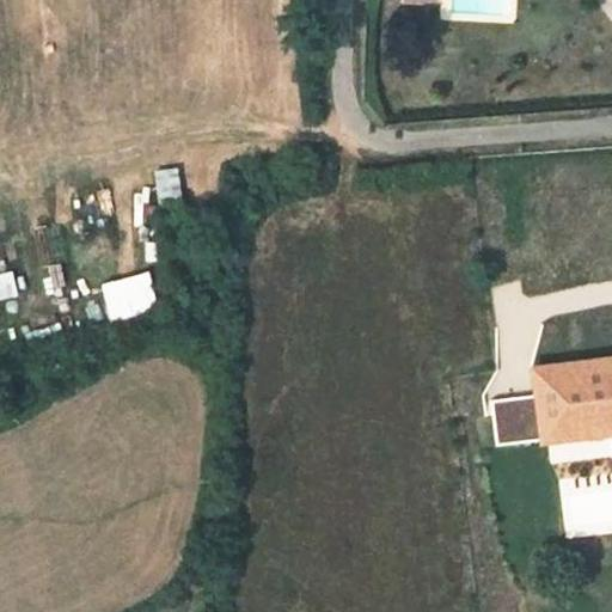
[(583,250),(581,238),(568,239),(569,252),(583,250)]
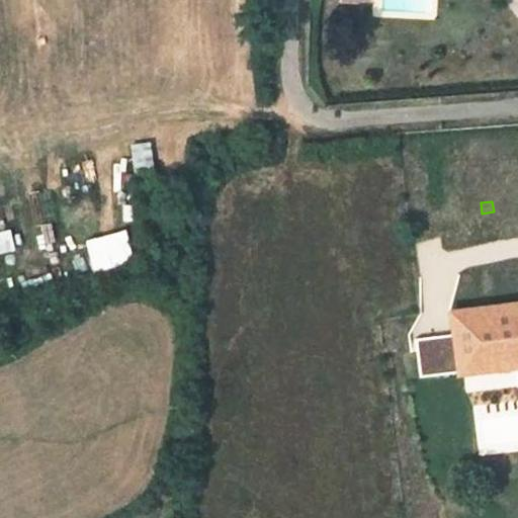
[(510,305),(449,312),(457,371),(484,368),(482,356),(516,352),(510,305)]
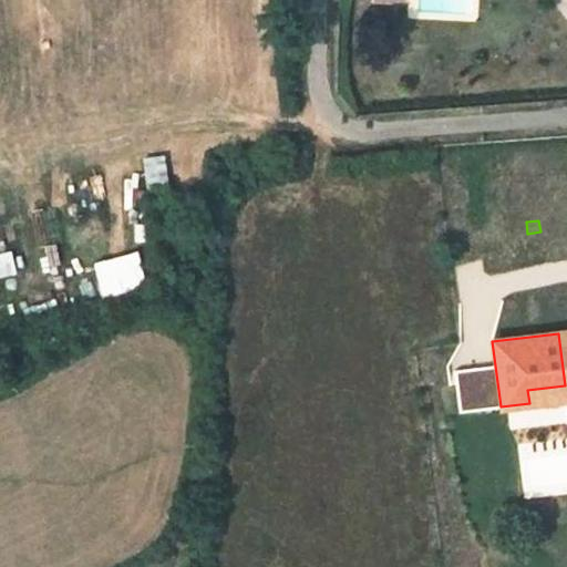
[(457,371),(460,408),(497,406),(495,370),(457,371)]
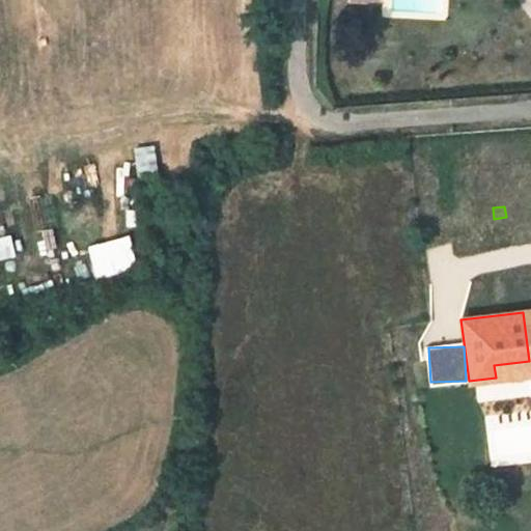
[(529,361),(494,365),(496,378),(530,374),(529,361)]
